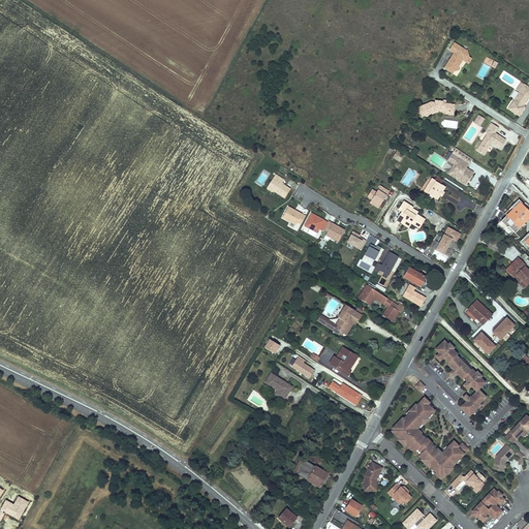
[(468,54),(455,45),(450,53),(455,55),(444,71),(453,76),(454,75),(459,73),(459,71),(463,64),(470,63),(469,60),(468,54)]
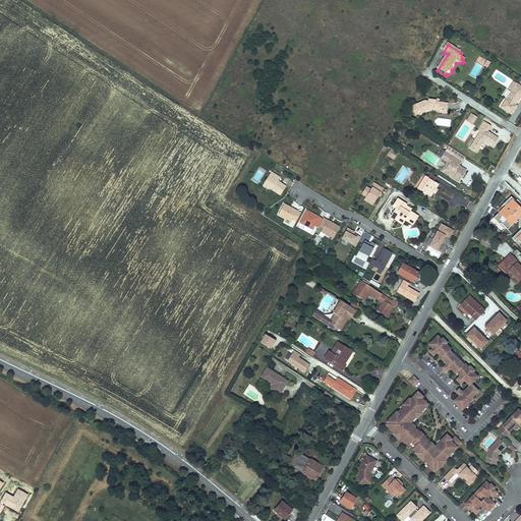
[(520,99),(520,89),(517,85),(512,93),(502,110),(512,117),(518,108),(516,107),(520,99)]
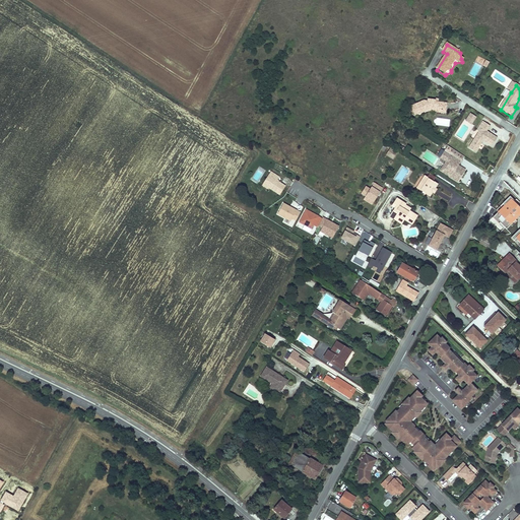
[(424,103),(409,109),(413,118),(427,113),(427,111),(445,113),(446,106),(438,105),(435,105),(435,103),(428,102),(427,104),(424,103)]
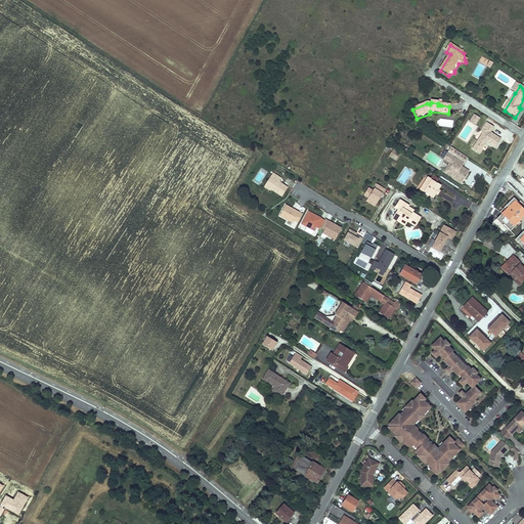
[(493,130),(486,125),(480,133),(483,135),(472,150),(478,155),(486,143),(493,149),(498,141),(489,134),(493,130)]
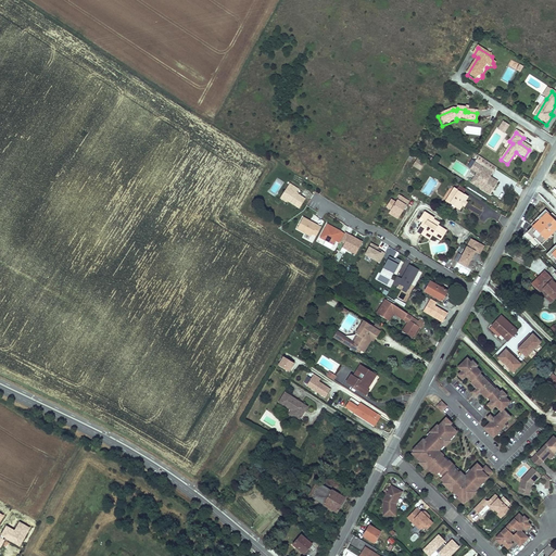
[(488,169),(475,162),(469,171),(477,175),(480,176),(476,182),(483,187),(481,190),(481,191),(489,197),(497,182),(489,178),(484,175),(488,169)]
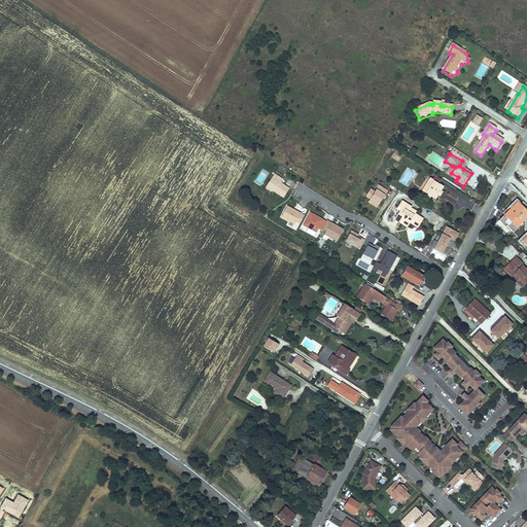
[(455,167),(452,166),(447,174),(456,180),(458,177),(451,173),(455,167)]
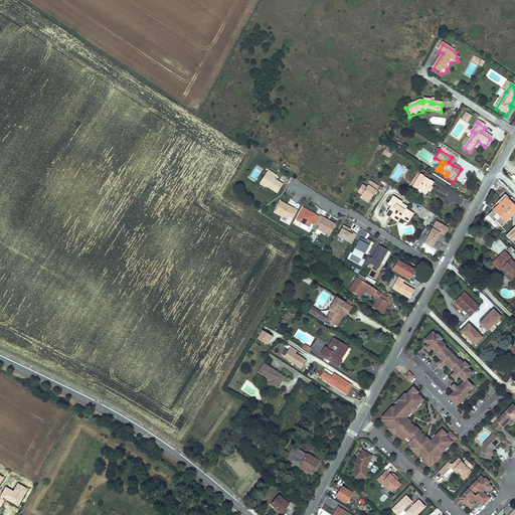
[(255,181),(263,168),(256,165),(249,178),(255,181)]
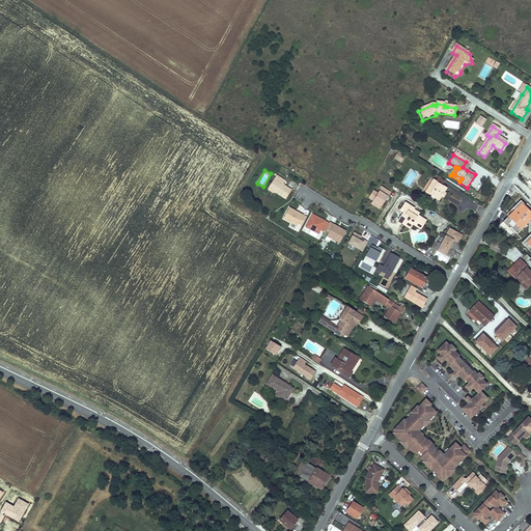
[(283,180),(274,175),(268,184),(272,186),(272,187),(273,191),(274,192),(283,198),(288,190),(280,185),(283,180)]
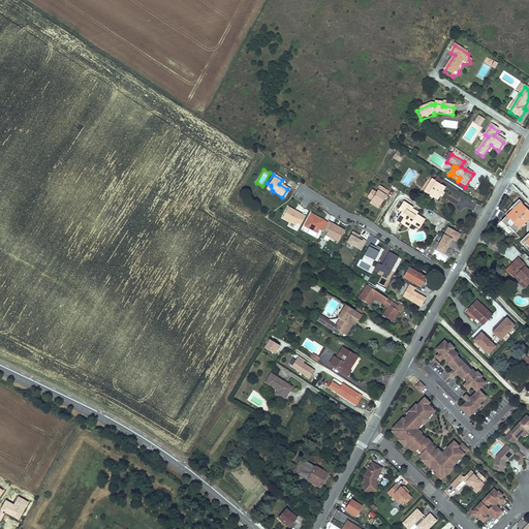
[(442,193),(444,189),(440,187),(440,188),(436,186),(437,184),(432,181),(427,189),(429,190),(426,195),(428,196),(429,195),(433,198),(432,199),(437,203),(439,198),(442,193)]
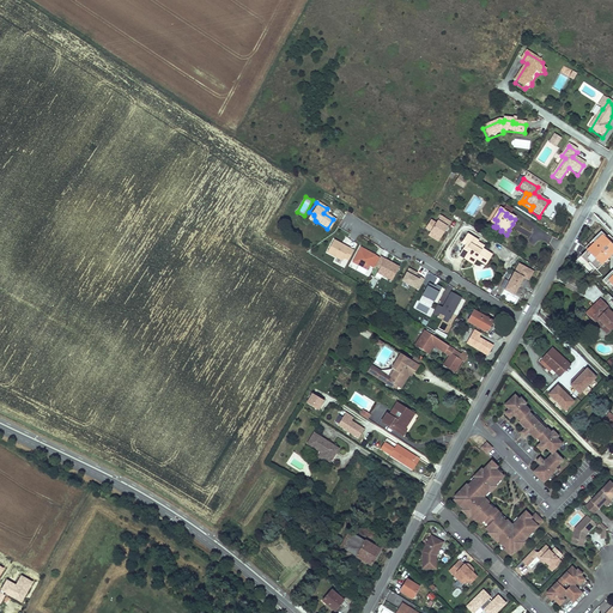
[(305,218),(314,224),(316,222),(315,220),(314,216),(314,214),(309,212),(305,218)]
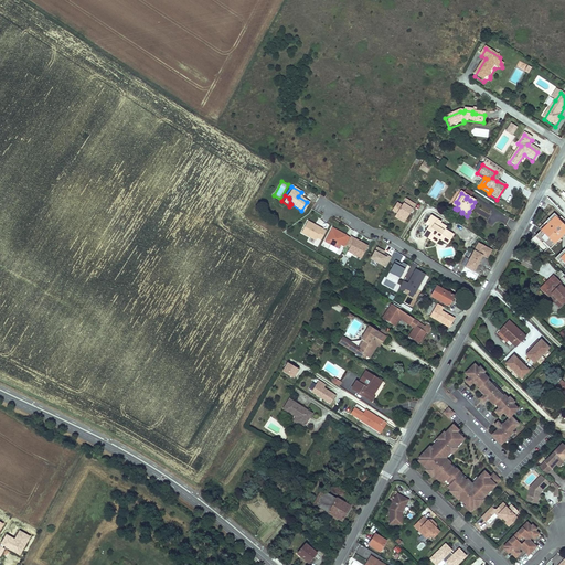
[(405,220),(414,205),(405,200),(401,206),(395,203),(391,211),(395,214),(405,220)]
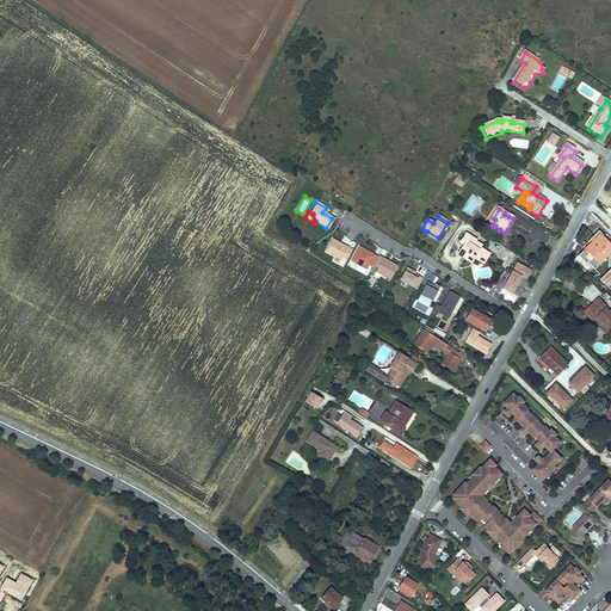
[(438,238),(427,232),(425,235),(436,241),(438,238)]
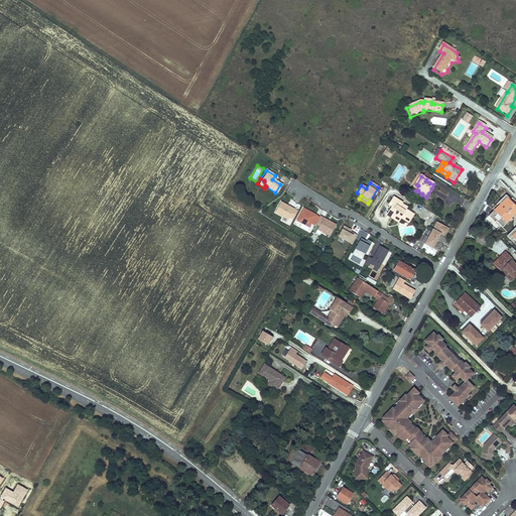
[(497,207),(501,211),(504,209),(506,212),(508,213),(506,216),(511,220),(515,225),(515,208),(510,203),(513,201),(508,196),(497,207)]
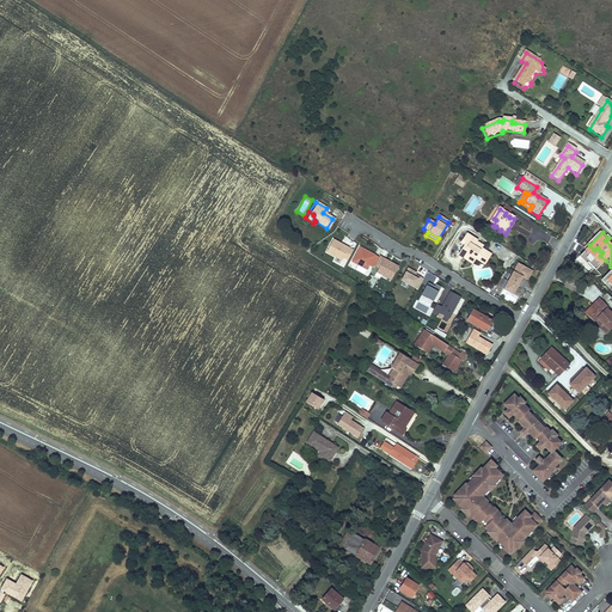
[(475,242),(464,234),(459,243),(461,245),(456,255),(463,259),(464,257),(471,262),(472,259),(473,257),(483,263),(488,256),(478,250),(481,248),(473,243),(475,242)]
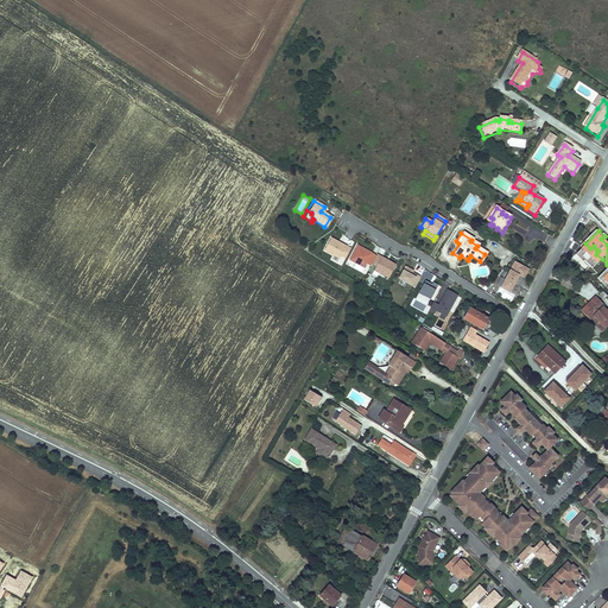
[(331,238),(325,251),(340,258),(341,257),(346,258),(352,248),(331,238)]
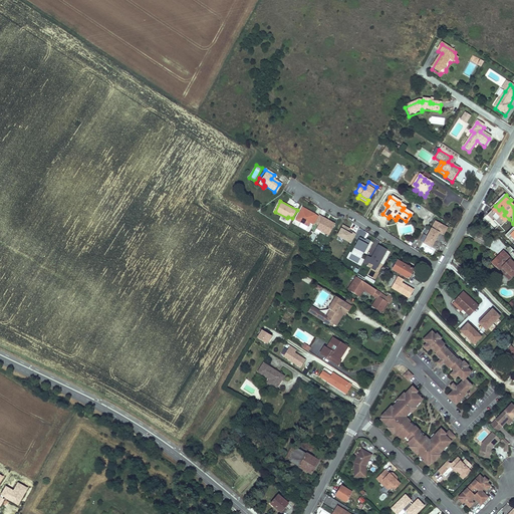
[(308,223),(312,225),(313,223),(317,216),(312,214),(311,215),(304,211),(305,210),(301,208),(294,220),(306,226),(308,223)]
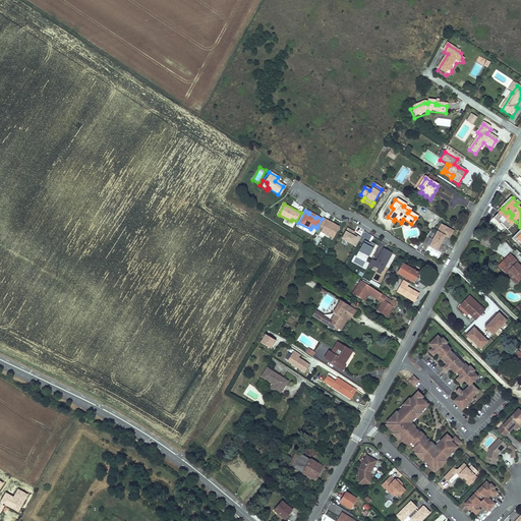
[(514,224),(516,222),(511,218),(513,215),(511,214),(507,218),(514,224)]
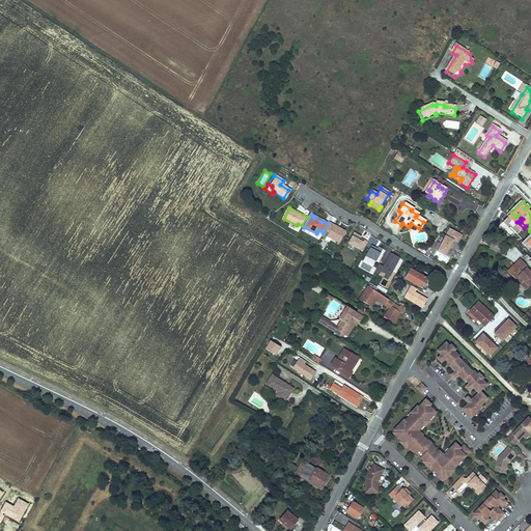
[(326,236),(337,243),(343,231),(328,222),(328,223),(324,230),(328,232),(326,236)]
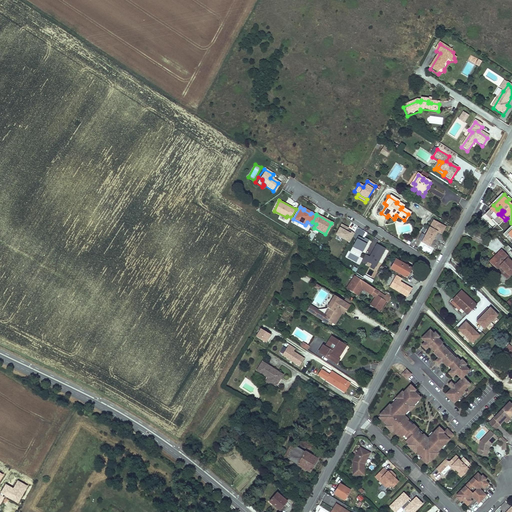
[(437,235),(442,227),(434,222),(421,243),(429,248),(437,235)]
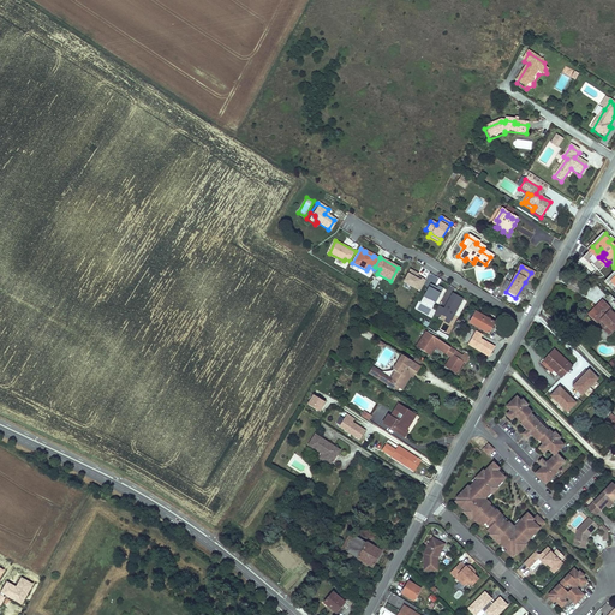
[(419,278),(415,275),(416,274),(407,269),(401,281),(402,282),(408,286),(413,288),(419,278)]
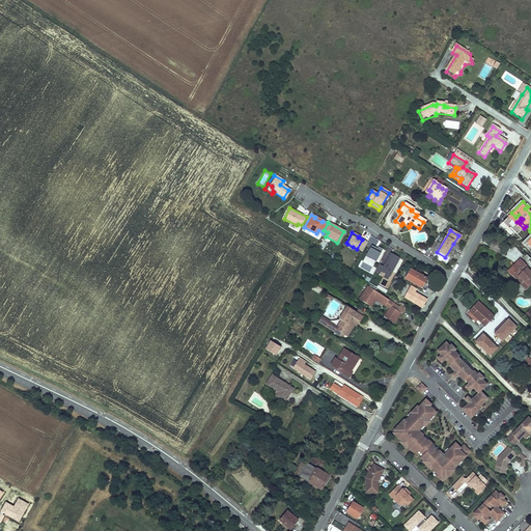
[(456,246),(462,238),(458,235),(453,244),(456,246)]
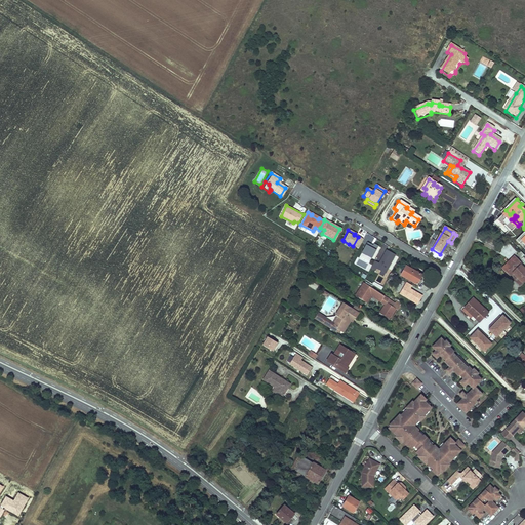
[(357,248),(362,240),(358,237),(353,246),(357,248)]
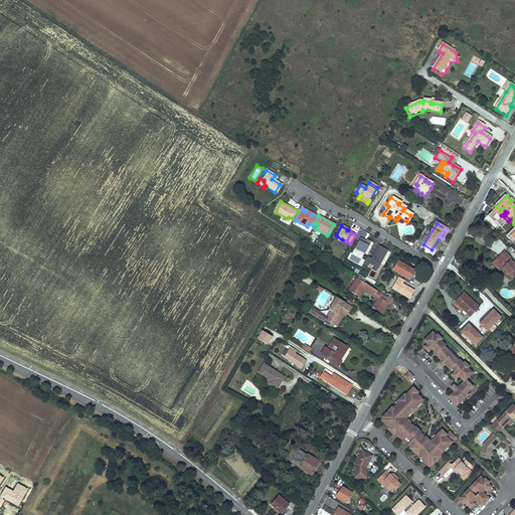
[(362,253),(369,241),(364,239),(364,240),(358,237),(352,248),(362,253)]
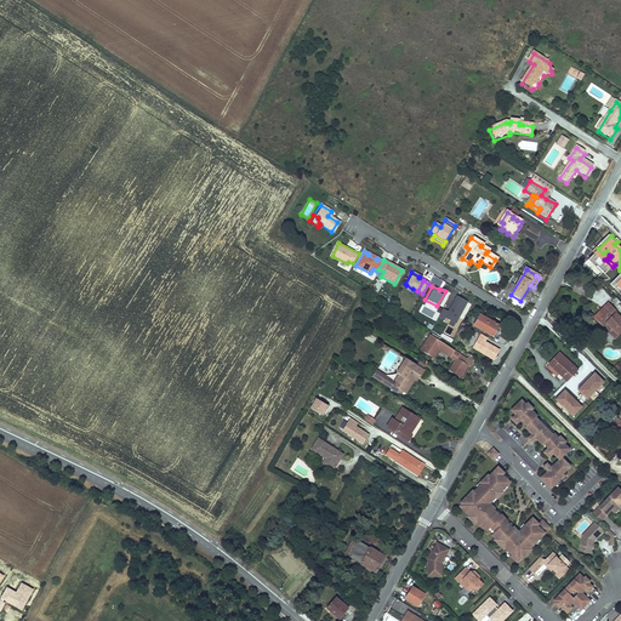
[(444,317),(455,322),(467,300),(456,294),(448,309),(443,307),(438,315),(443,319),(444,317)]
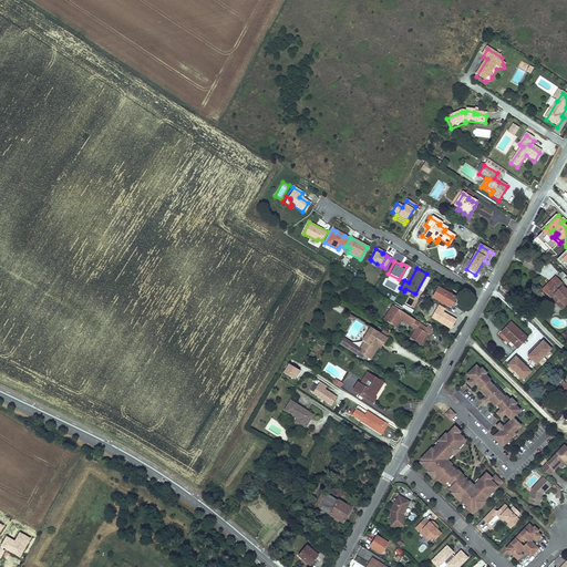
[(546,294),(560,308),(566,301),(566,289),(563,286),(565,284),(557,276),(549,284),(553,286),(546,294)]
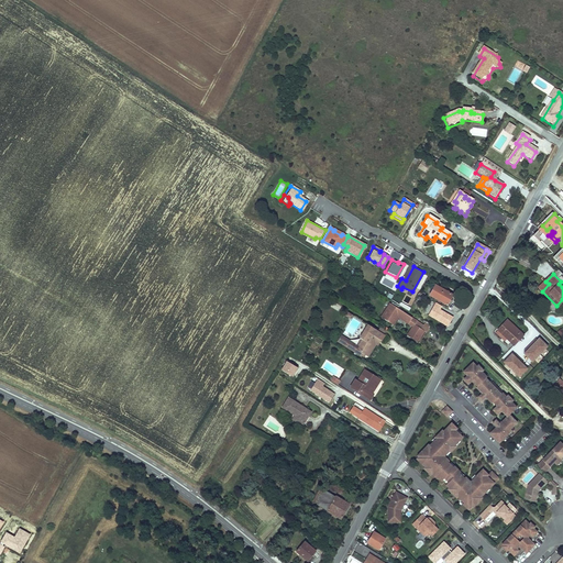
[(549,284),(545,282),(539,288),(542,291),(549,284)]
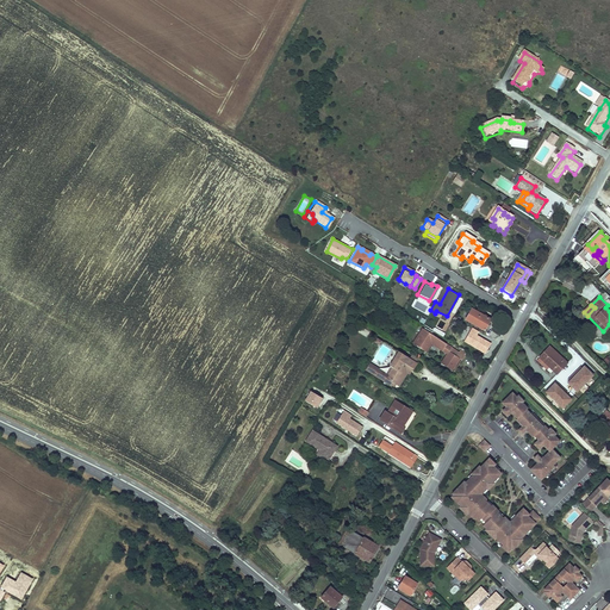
[(492,319),(472,307),(466,319),(485,330),(492,319)]
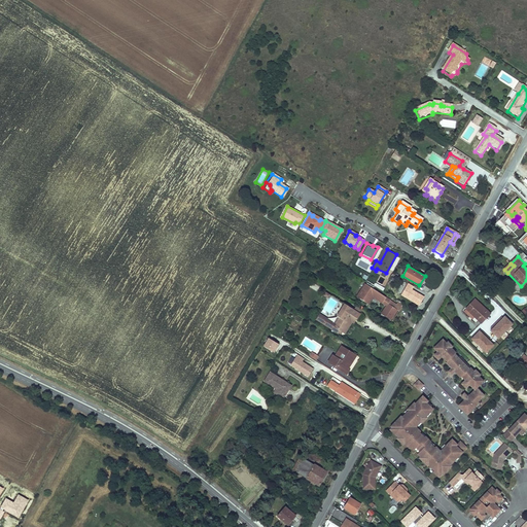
[(313,283),(311,287),(317,291),(320,286),(313,283)]
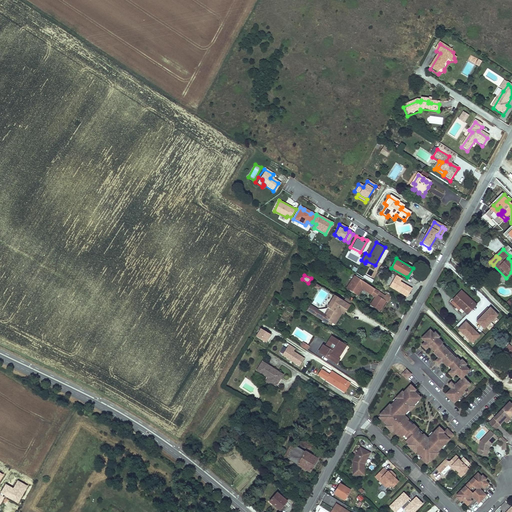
[(383,294),(356,277),(353,281),(349,287),(346,291),(355,296),(358,292),(360,293),(362,290),(373,297),(368,305),(377,310),(384,300),(386,301),(387,302),(390,299),(388,298),(390,295),(385,291),(383,294)]
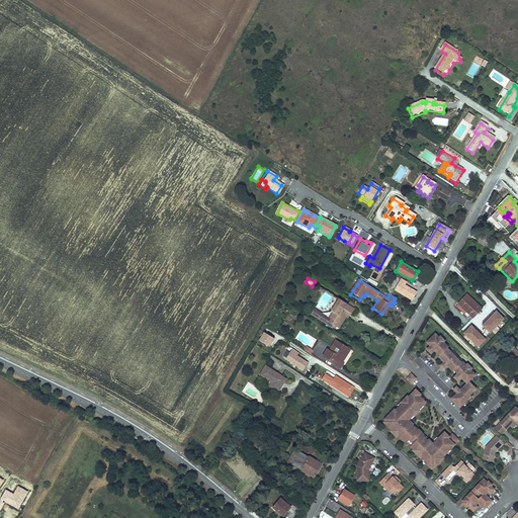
[(467,294),(459,304),(467,312),(475,318),(476,317),(483,309),(467,294)]
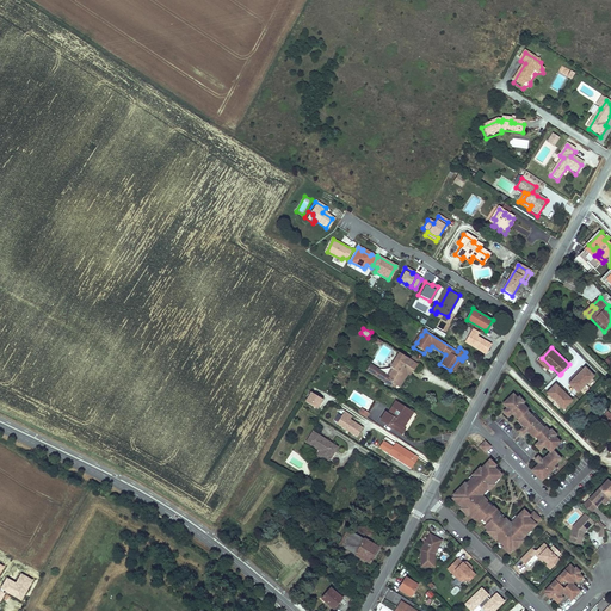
[(390,374),(388,376),(370,364),(366,370),(393,387),(394,384),(396,386),(403,374),(402,374),(407,366),(414,370),(418,364),(399,352),(387,371),(390,374)]
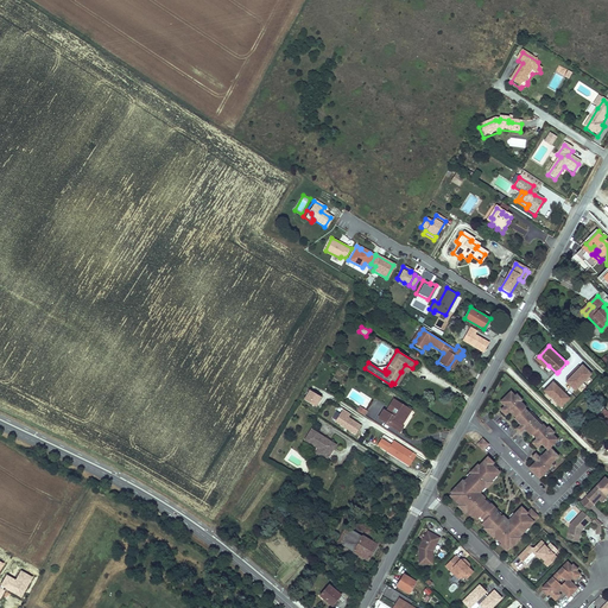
[(448,368),(450,371),(458,358),(456,356),(448,368)]
